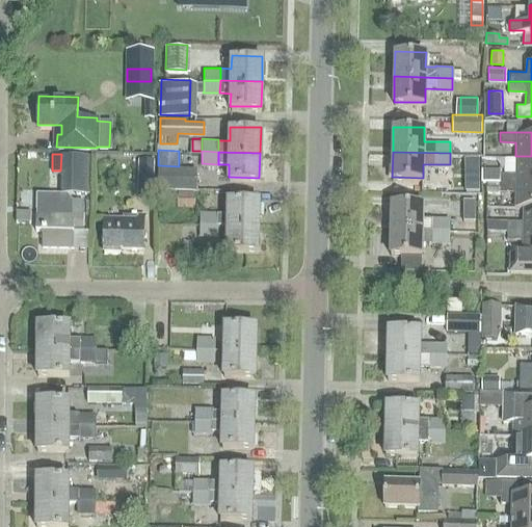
[(73,187),(78,191),(89,191),(90,154),(74,154),(73,187)]
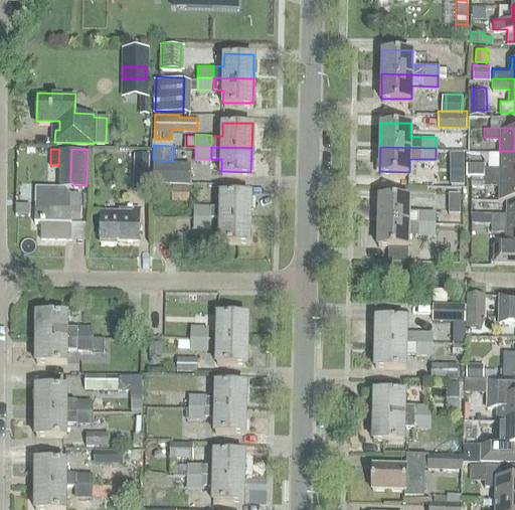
[(149,180),(150,152),(134,151),(133,179),(149,180)]
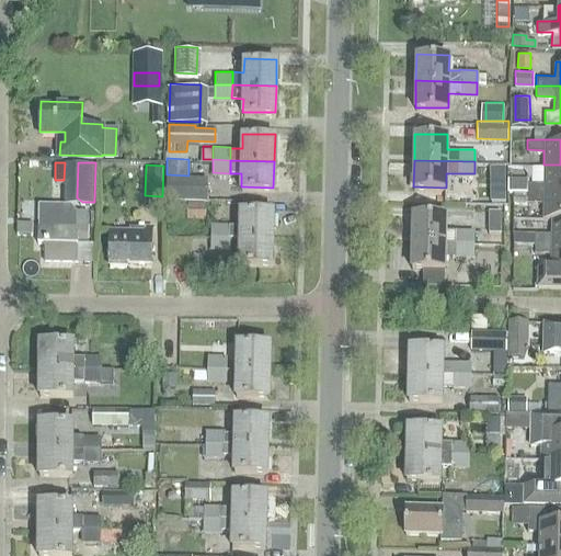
[(560,190),(560,165),(544,165),(544,180),(526,180),(526,190),(560,190)]
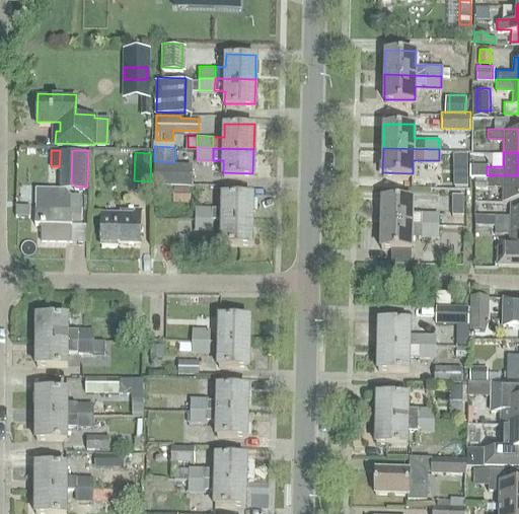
[(191,184),(191,163),(174,162),(154,161),(153,181),(191,184)]
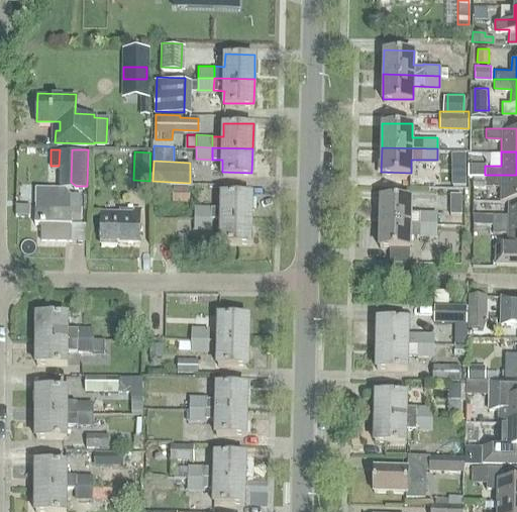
[(485,163),(467,163),(467,174),(484,174),(485,163)]
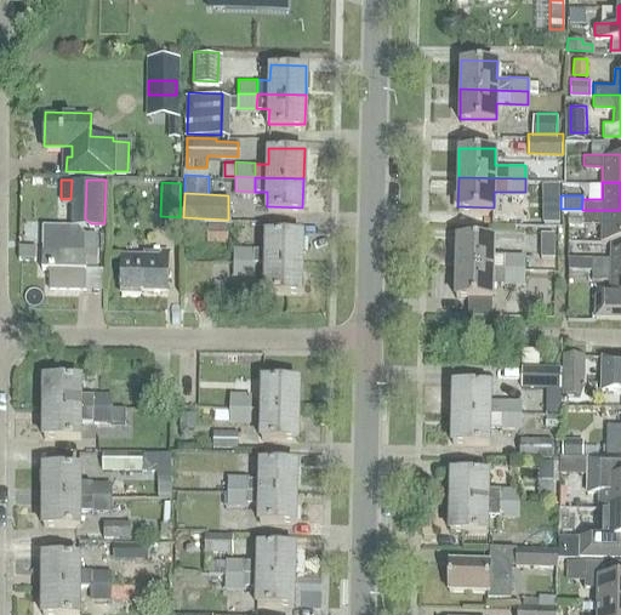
[(620,210),(582,210),(582,221),(600,222),(600,239),(610,239),(620,238),(620,210)]
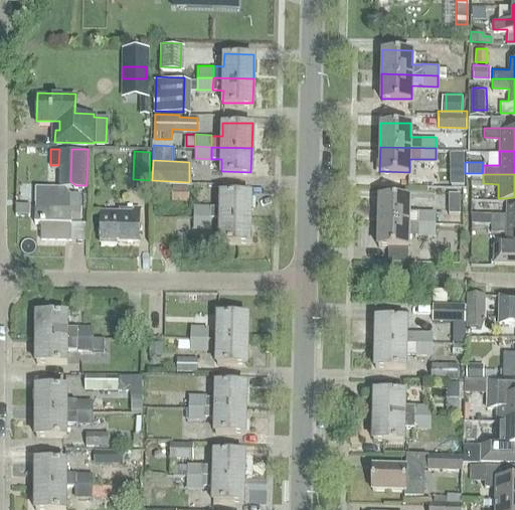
[(472,175),(472,183),(483,183),(483,175),(472,175)]
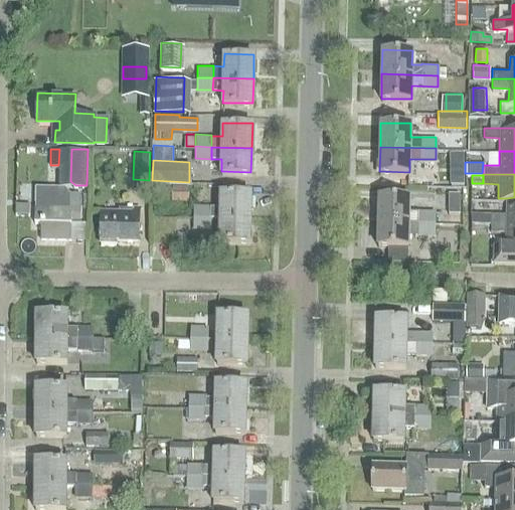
[(34,184),(33,221),(40,221),(40,236),(70,236),(70,221),(79,221),(80,192),(70,192),(63,185),(34,184)]
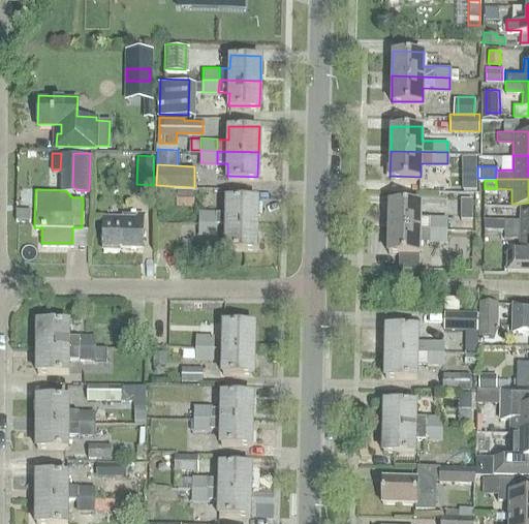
[(177,202),(193,203),(193,190),(177,189),(177,202)]
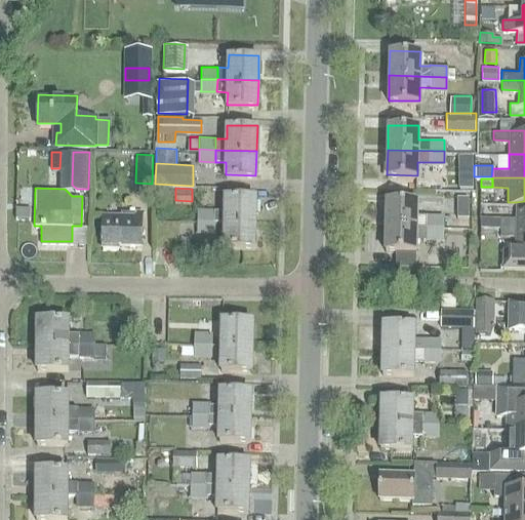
[(213,220),(215,220),(225,220),(254,221),(255,196),(225,195),(225,209),(214,208),(213,220)]
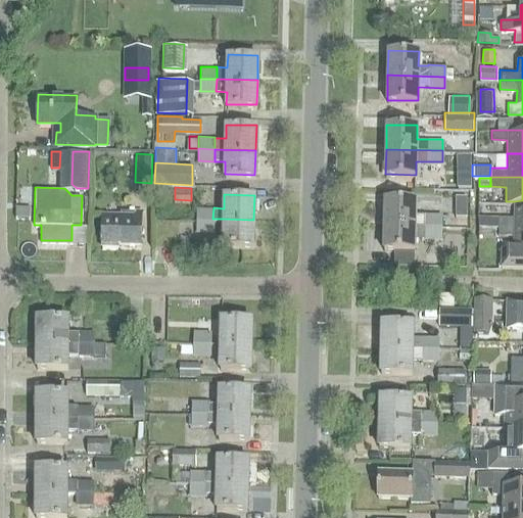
[(385,198),(384,223),(440,225),(441,214),(415,213),(415,199),(385,198)]
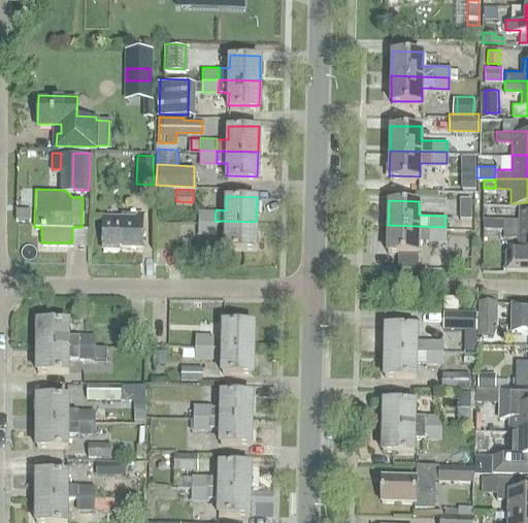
[(502,217),(502,226),(527,226),(527,202),(519,203),(519,218),(502,217)]
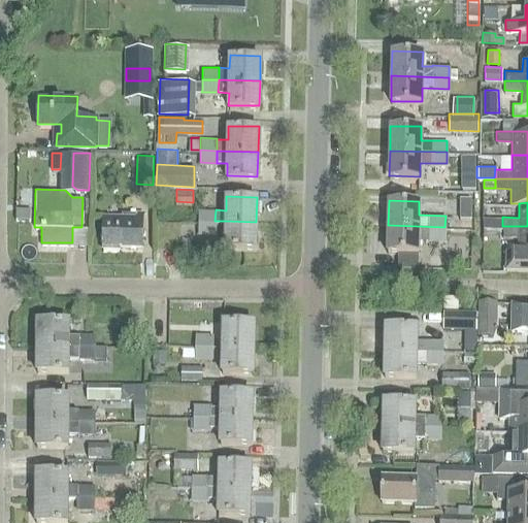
[(460,216),(470,216),(470,205),(460,205),(460,216)]
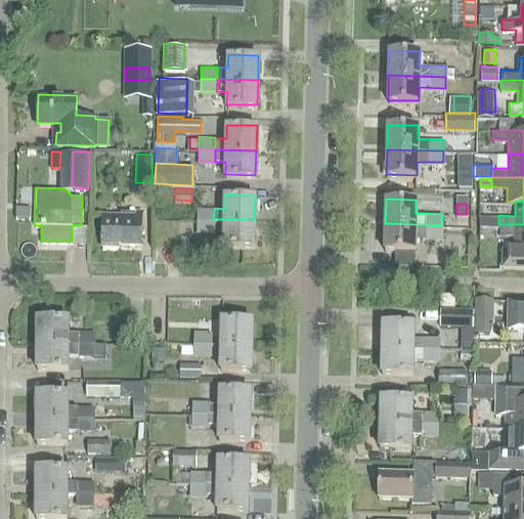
[(214,208),(214,207),(198,207),(197,219),(213,219),(214,208)]
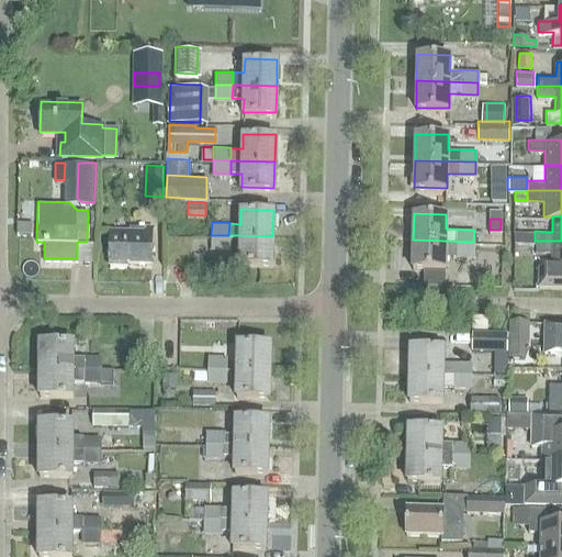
[(126,259),(132,259),(150,260),(152,224),(137,224),(128,224),(128,229),(110,229),(109,262),(126,263),(126,259)]
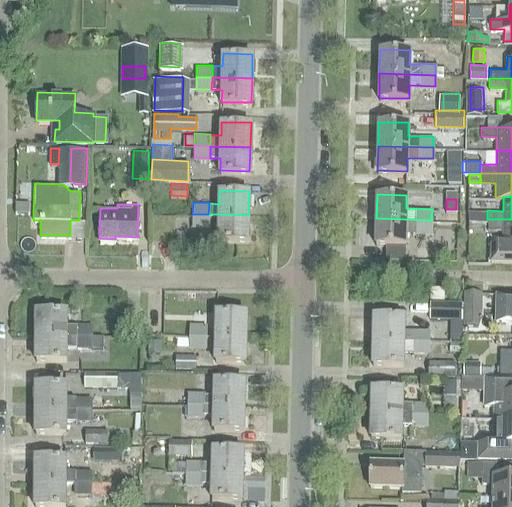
[(468,219),(476,219),(477,210),(469,210),(468,219)]
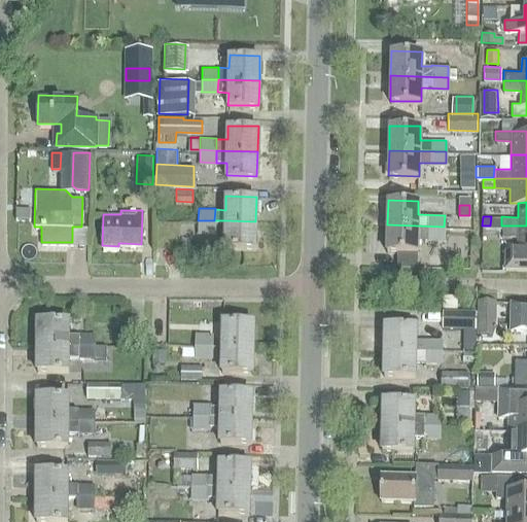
[(198,233),(214,233),(214,220),(198,220),(198,233)]
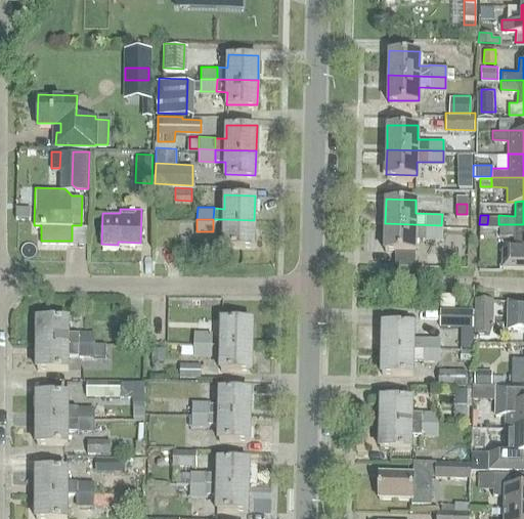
[(254,220),(224,219),(223,245),(254,245),(254,220)]
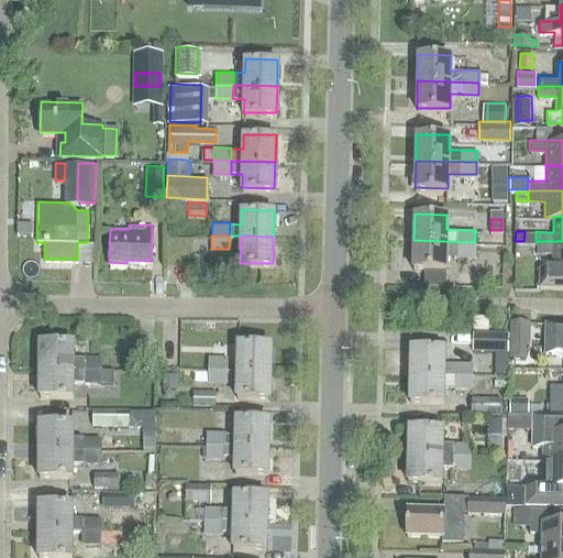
[(414,240),(412,267),(445,267),(445,253),(474,254),(474,242),(414,240)]
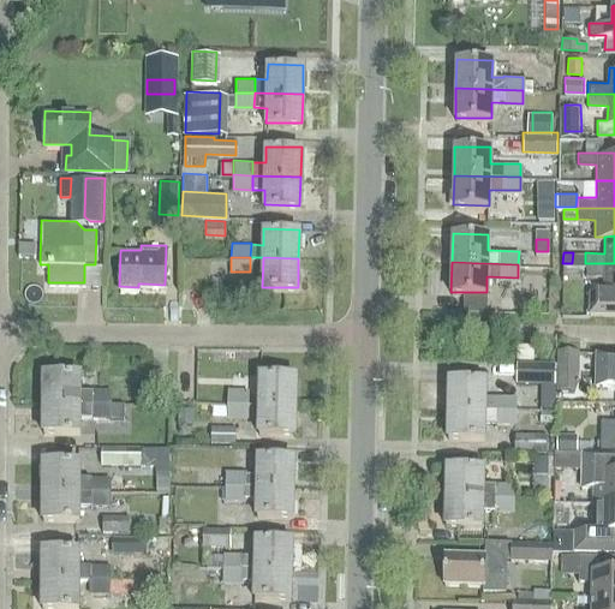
[(589,311),(614,311),(614,263),(585,263),(585,275),(603,275),(603,292),(589,292),(589,311)]
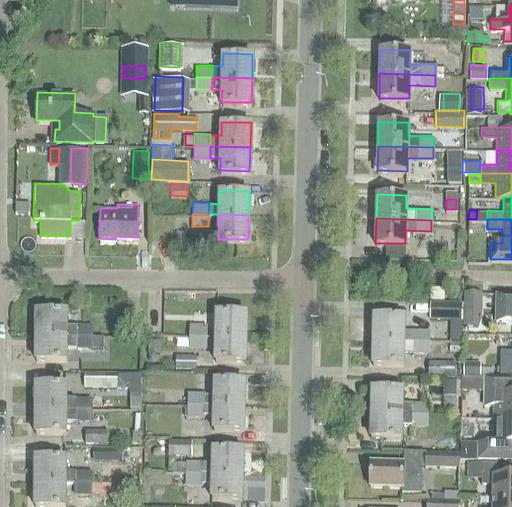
[(429,296),(443,296),(443,286),(429,286),(429,296)]
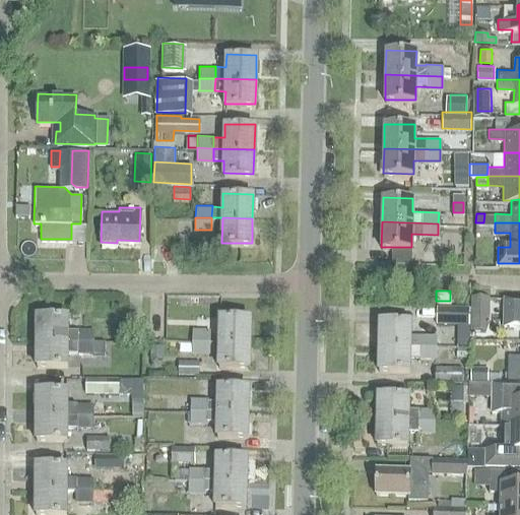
[(488,305),(488,294),(470,294),(470,305),(488,305)]
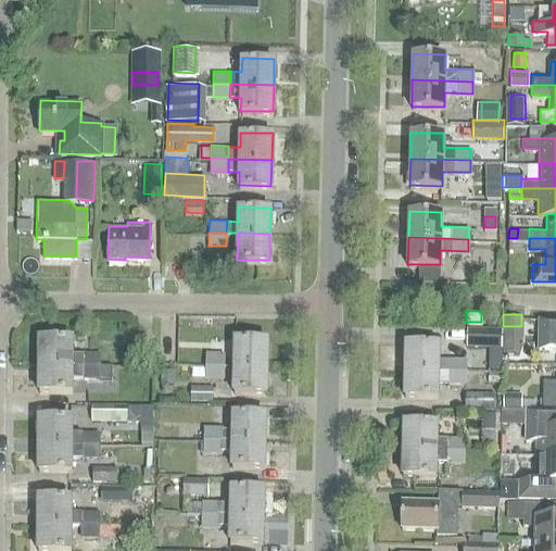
[(555,346),(555,317),(539,317),(538,347),(555,346)]
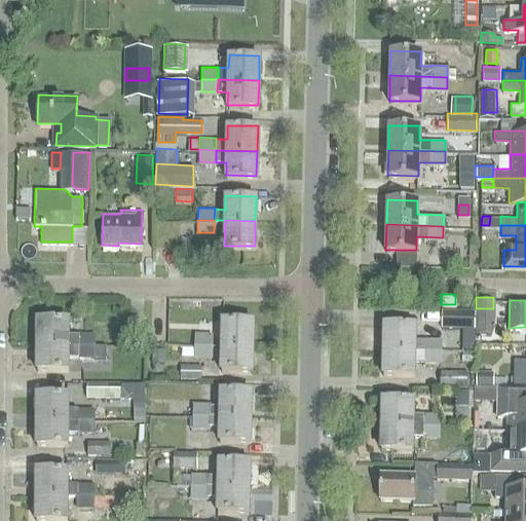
[(475,327),(475,318),(476,306),(441,306),(441,327),(475,327)]
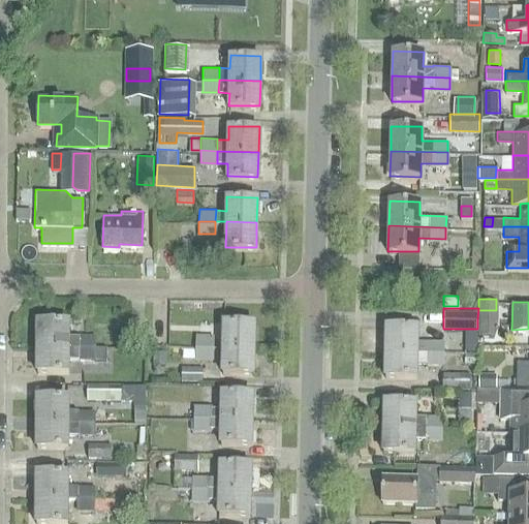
[(37,319),(37,344),(96,345),(96,334),(81,334),(68,334),(68,320),(37,319)]
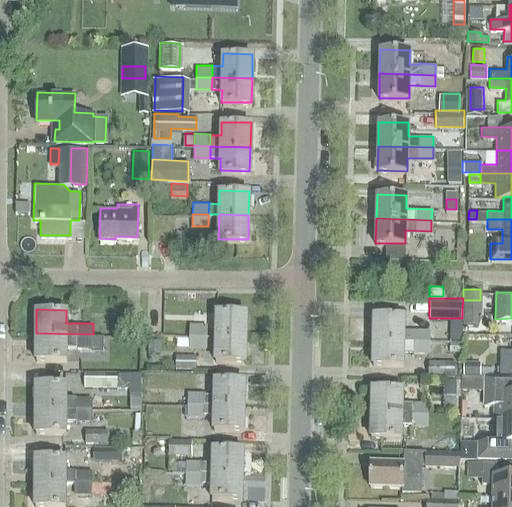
[(245,335),(246,311),(216,310),(216,335),(245,335)]
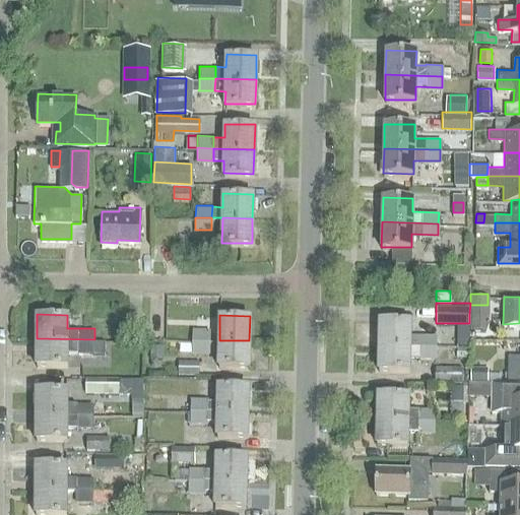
[(379,319),(379,343),(435,345),(435,334),(409,333),(409,320),(379,319)]
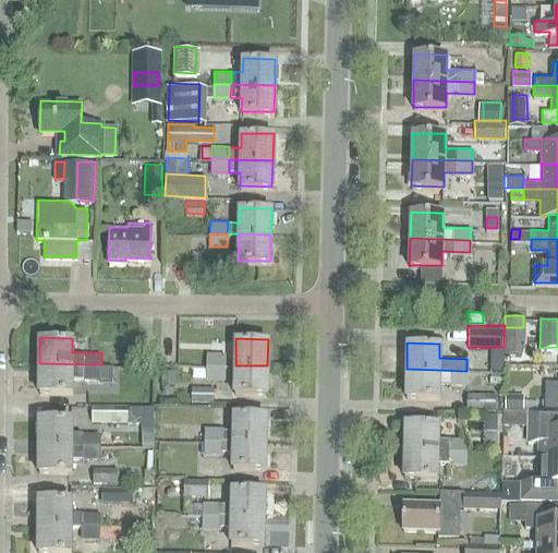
[(225,364),(225,351),(206,351),(206,364),(225,364)]
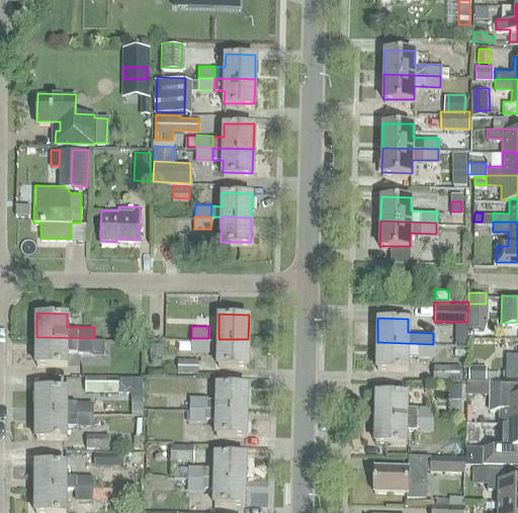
[(93,350),(104,350),(104,338),(94,338),(36,338),(36,362),(66,362),(67,349),(77,350),(93,350)]
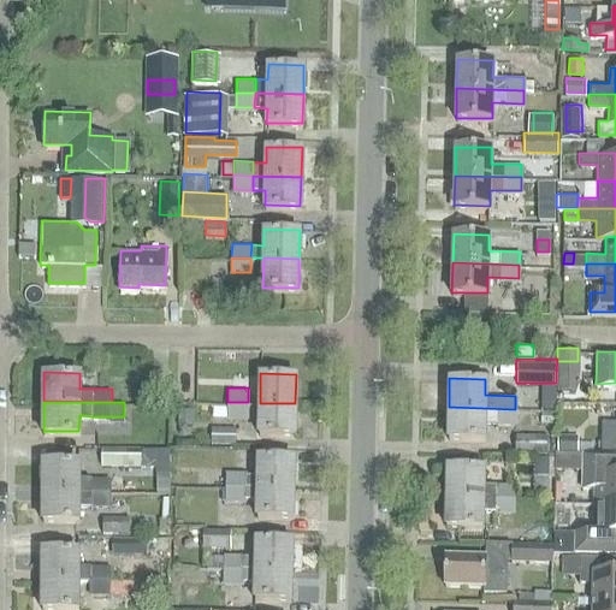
[(249,418),(249,403),(229,403),(229,418),(249,418)]
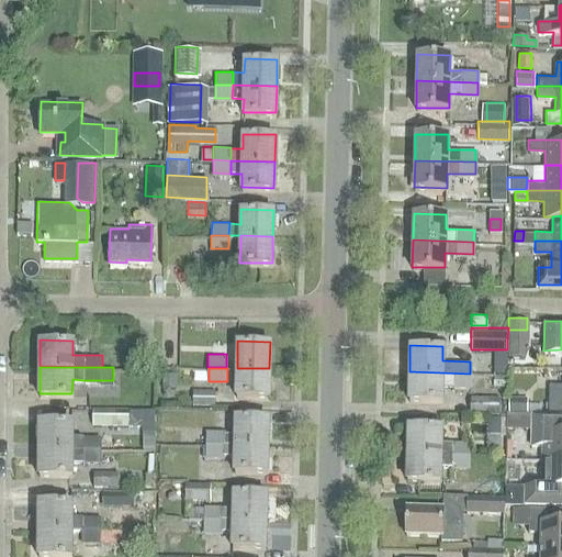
[(269,368),(237,368),(236,394),(269,396),(269,368)]
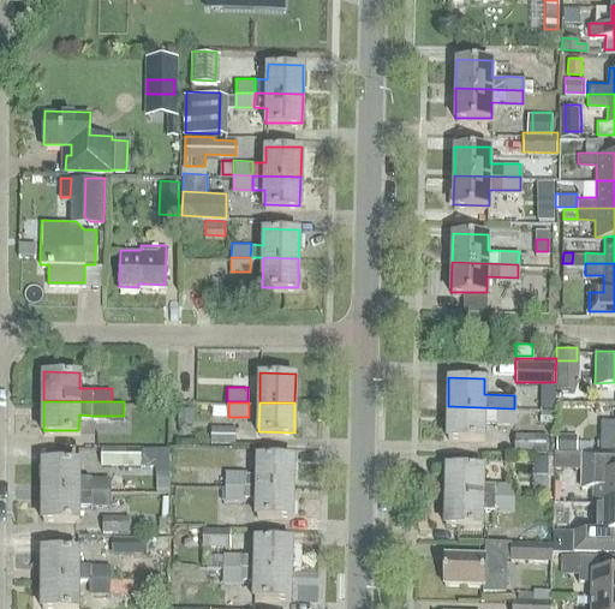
[(190,406),(178,406),(178,422),(190,422),(190,406)]
